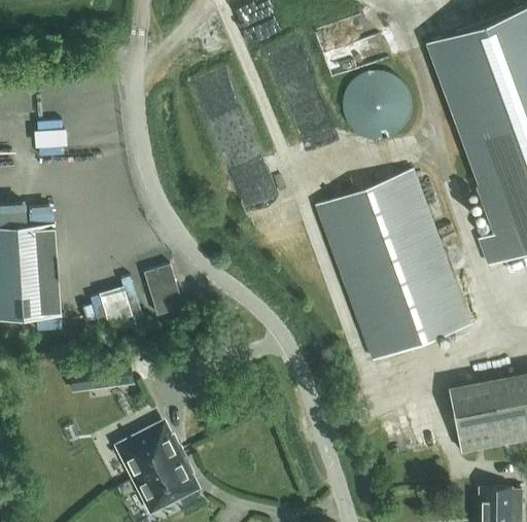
[(526,7),(431,42),(483,186),(477,188),(494,236),(479,242),(488,268),(526,252),(526,7)]
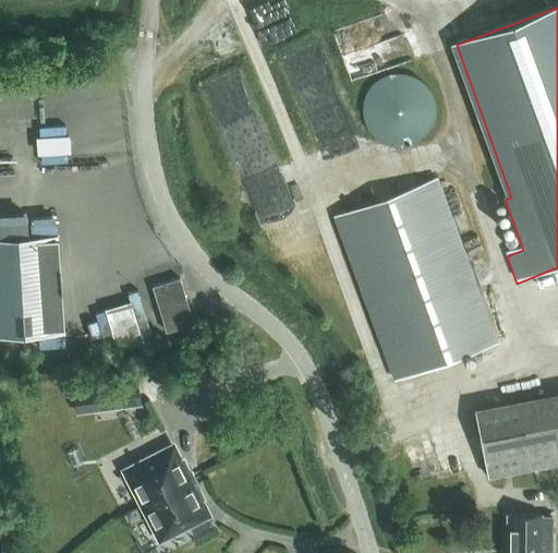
[(385,65),(360,127),(417,151),(444,91),(385,65)]
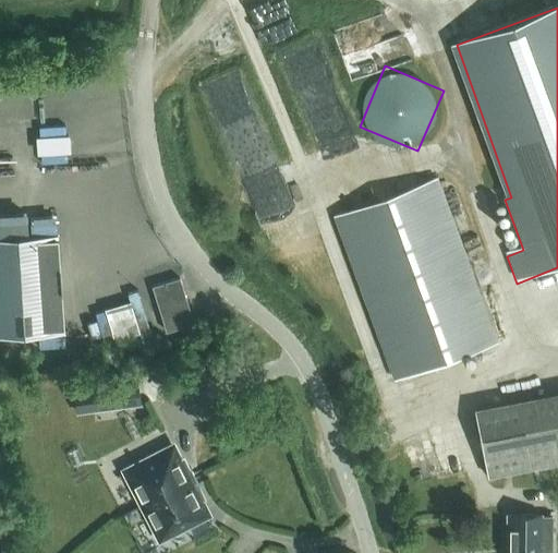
[(395,384),(496,347),(436,182),(334,220),(395,384)]
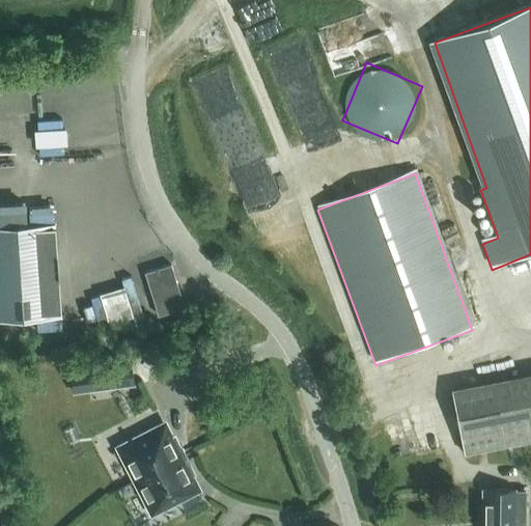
[(0,231),(27,230),(26,213),(0,214),(0,231)]
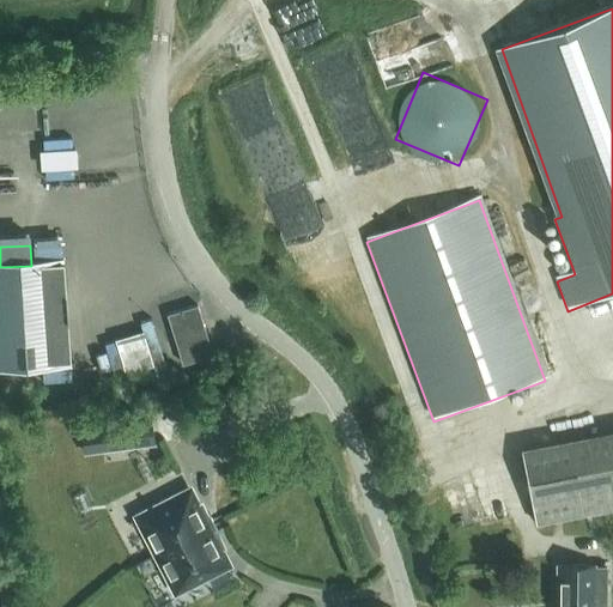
[(0,374),(71,370),(62,263),(0,267),(0,374)]
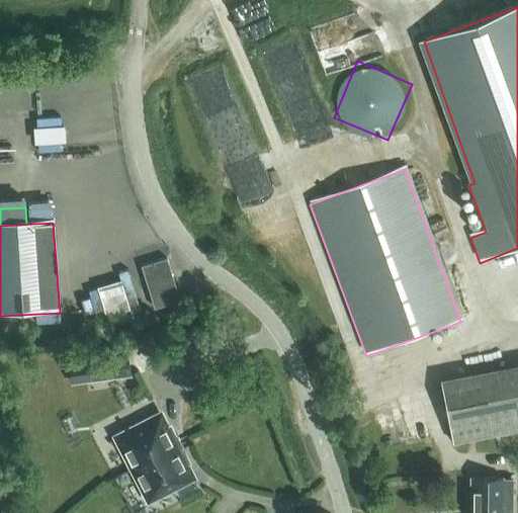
[(154,312),(179,304),(166,262),(141,270),(154,312)]
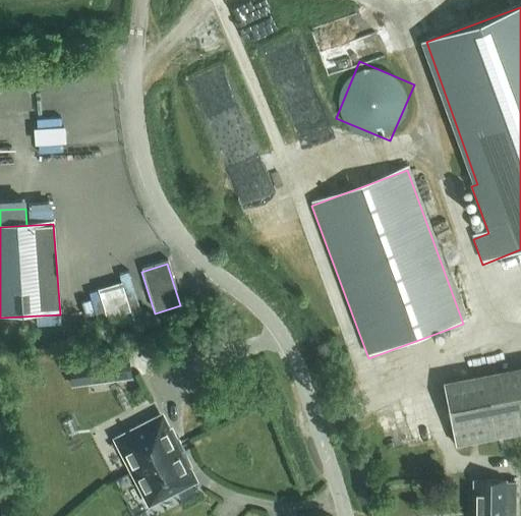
[(94,289),(101,318),(132,309),(125,281),(94,289)]
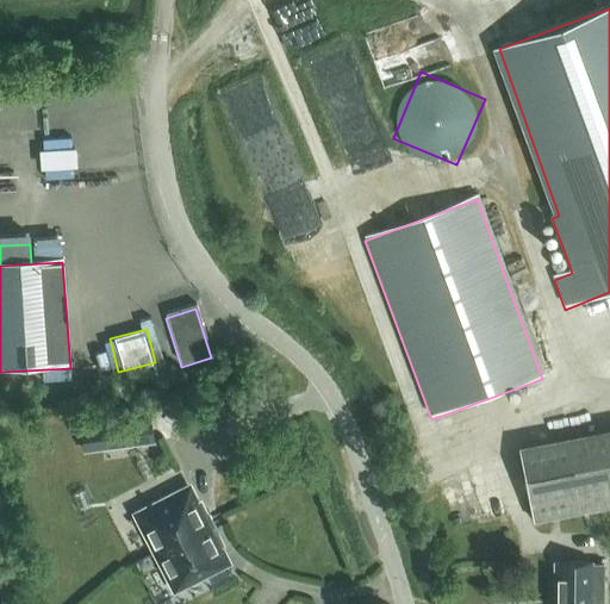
[(104,422),(81,424),(85,458),(107,454),(153,448),(149,416),(104,422)]
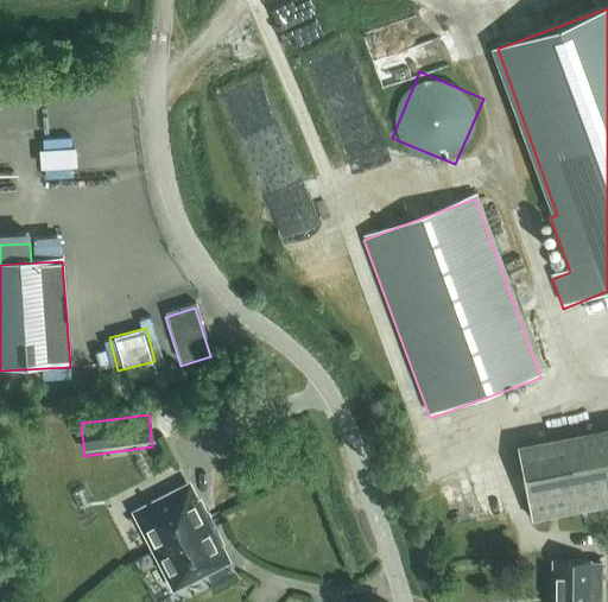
[(607,432),(517,451),(531,524),(607,508),(607,432)]
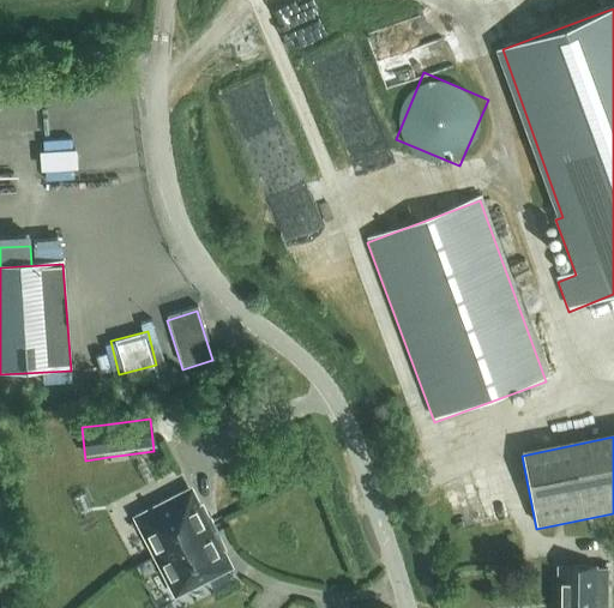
[(137,524),(156,560),(215,530),(209,521),(204,523),(191,497),(137,524)]
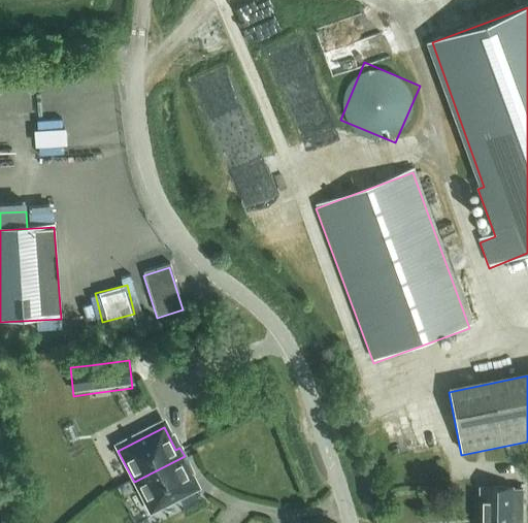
[(189,464),(185,456),(134,482),(150,513),(196,490),(185,467),(189,464)]
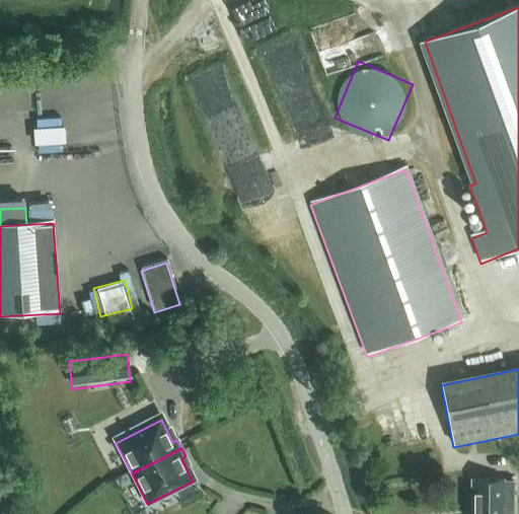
[(513,513),(513,484),(503,484),(503,482),(471,482),(470,513),(513,513)]
